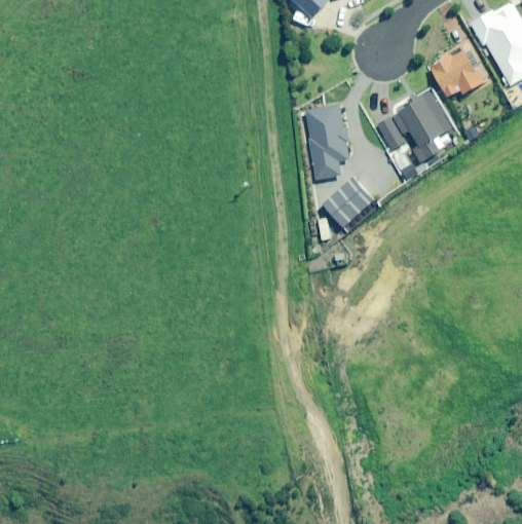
[(288,9),(301,25),(328,0),(289,0),(294,4),(288,9)]
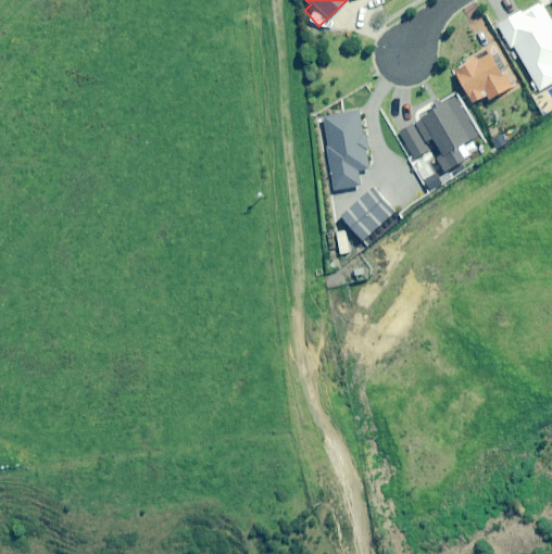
[(551,64),(551,23),(539,0),(497,24),(510,47),(513,46),(538,90),(551,82),(551,65),(551,64)]
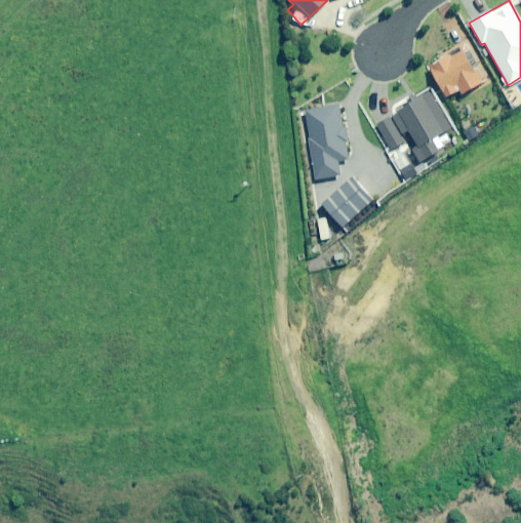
[(484,82),(464,45),(428,66),(445,96),(459,89),(462,94),(484,82)]
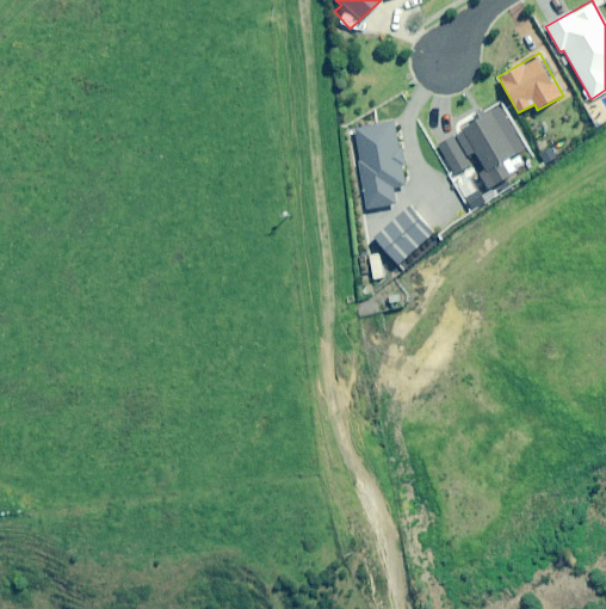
[(525,147),(501,106),(456,133),(468,154),(474,151),(484,168),(477,173),(487,190),(509,176),(501,161),(525,147)]
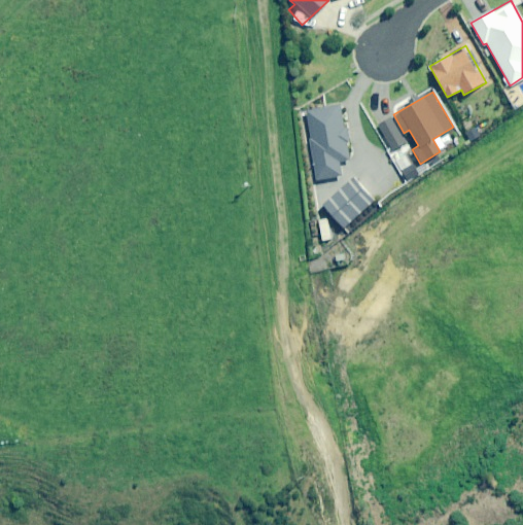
[(343,128),(341,107),(307,110),(315,178),(341,175),(339,160),(350,158),(346,127),(343,128)]
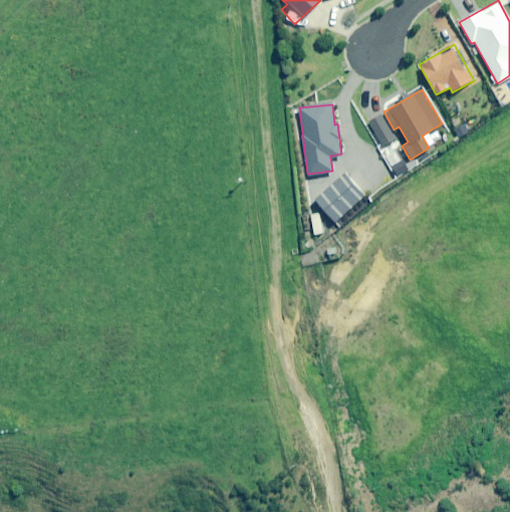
[(395,139),(379,114),(366,122),(383,147),(395,139)]
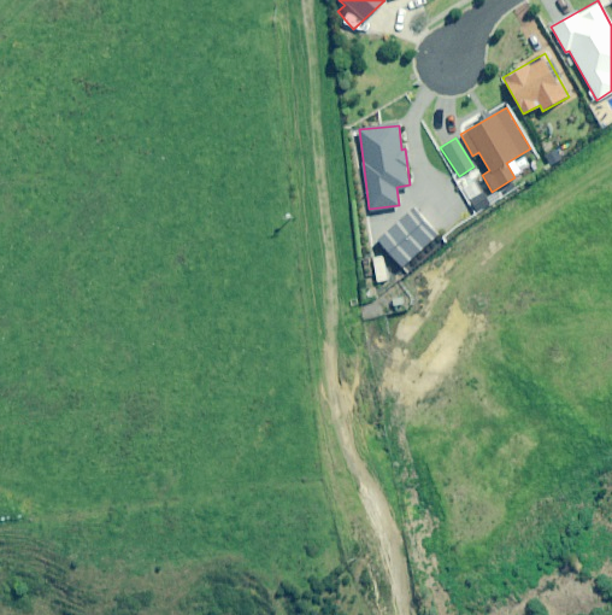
[(439,235),(413,206),(376,239),(401,268),(439,235)]
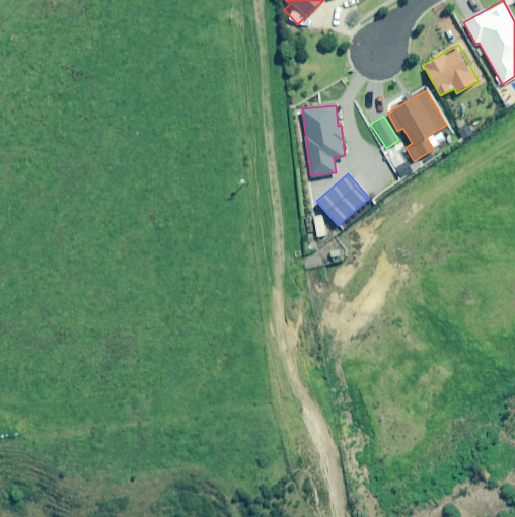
All buildings are outlined.
